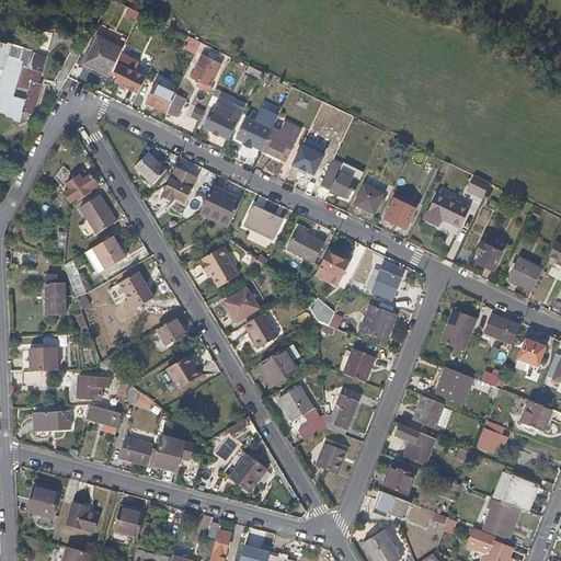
[(144,24),(147,16),(139,13),(136,20),(144,24)]
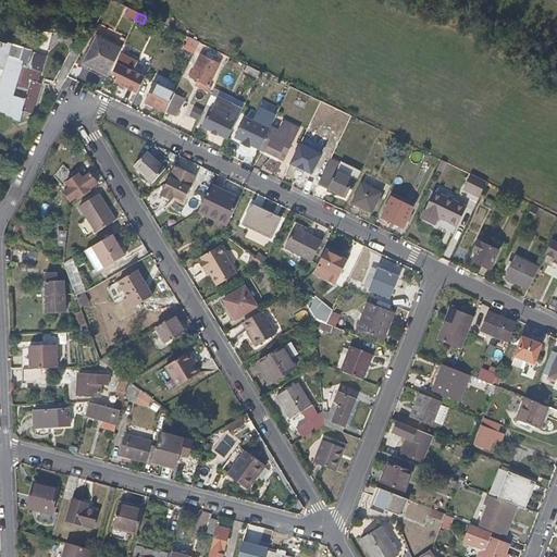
[(193,53),(198,41),(174,31),(168,41),(184,49),(193,53)]
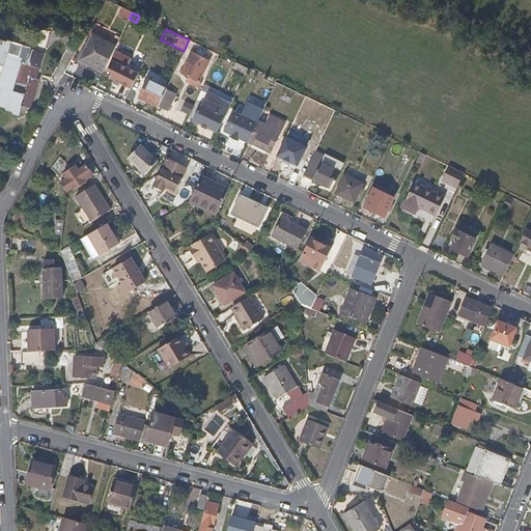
[(103,73),(116,46),(101,38),(91,34),(79,60),(95,70),(103,73)]
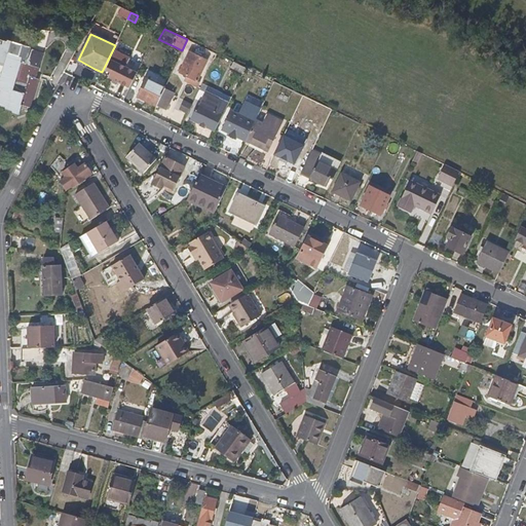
[(41,66),(44,58),(46,51),(33,46),(34,45),(21,41),(9,38),(8,40),(0,37),(0,102),(4,104),(5,107),(10,109),(11,110),(19,113),(22,103),(30,105),(34,89),(39,76),(38,76),(33,74),(37,64),(41,66)]
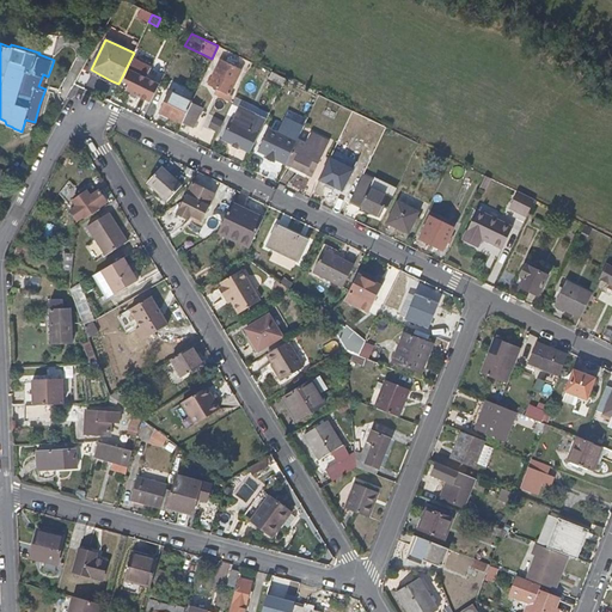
[(145,78),(150,69),(134,61),(123,83),(128,85),(126,91),(142,99),(151,103),(159,86),(145,78)]
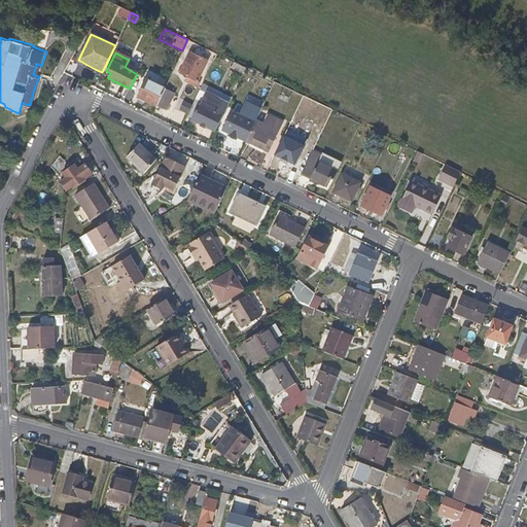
[(198,80),(207,61),(189,53),(179,72),(198,80)]
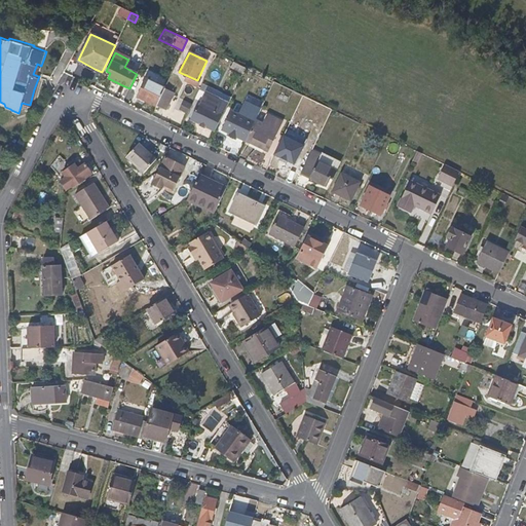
[(243,73),(246,68),(234,63),(231,67),(243,73)]
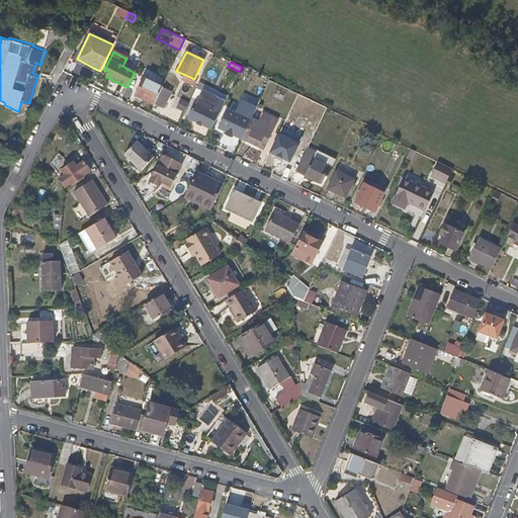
[(37,75),(40,65),(36,63),(32,73),(37,75)]
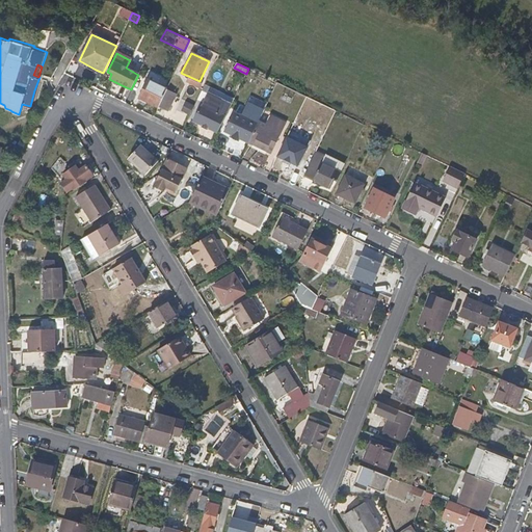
[(158,107),(166,88),(148,80),(139,98),(158,107)]
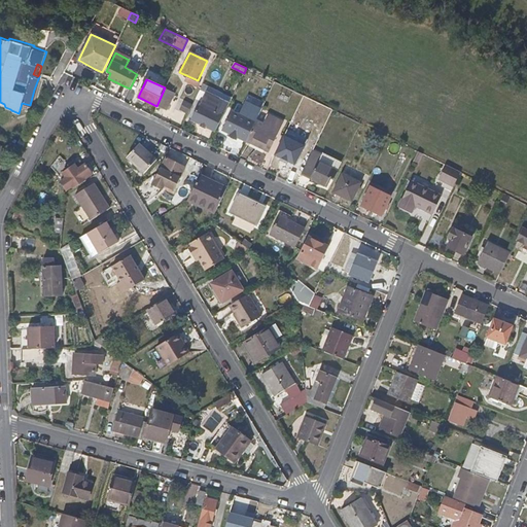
[(166,110),(174,93),(165,88),(156,106),(166,110)]
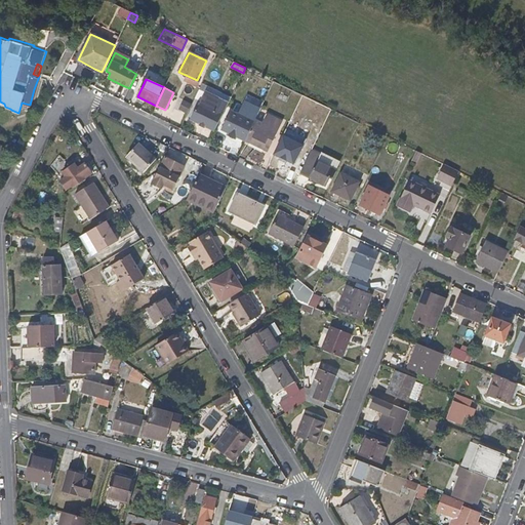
[(211,110),(217,98),(207,93),(201,105),(211,110)]
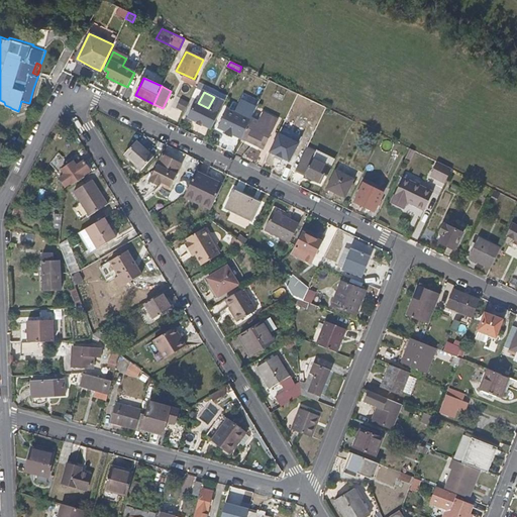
[(210,129),(222,106),(224,101),(214,96),(214,97),(208,108),(198,103),(195,101),(189,113),(186,117),(199,123),(210,129)]
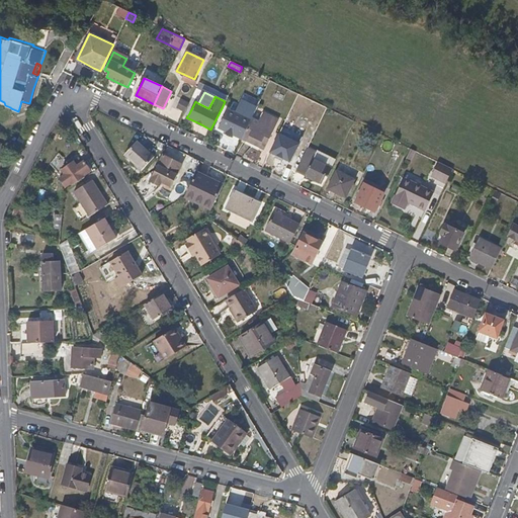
[(242,139),(252,118),(256,108),(241,100),(235,113),(228,109),(219,127),(235,136),(242,139)]
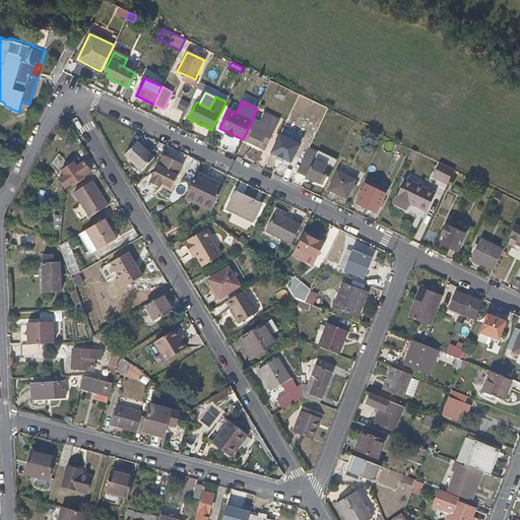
[(265,150),(276,127),(279,120),(266,114),(262,123),(253,119),(243,139),(265,150)]
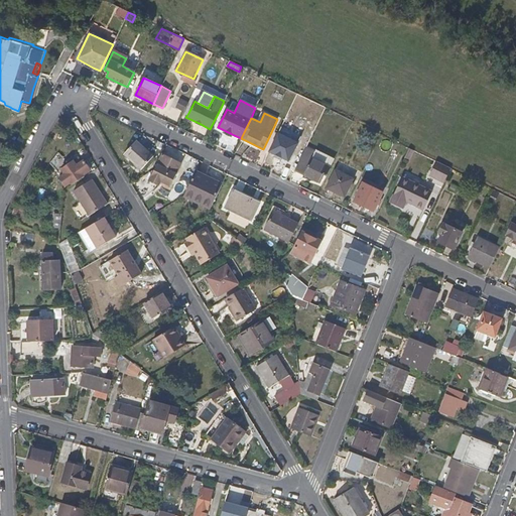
[(22,143),(26,137),(19,133),(16,139),(22,143)]
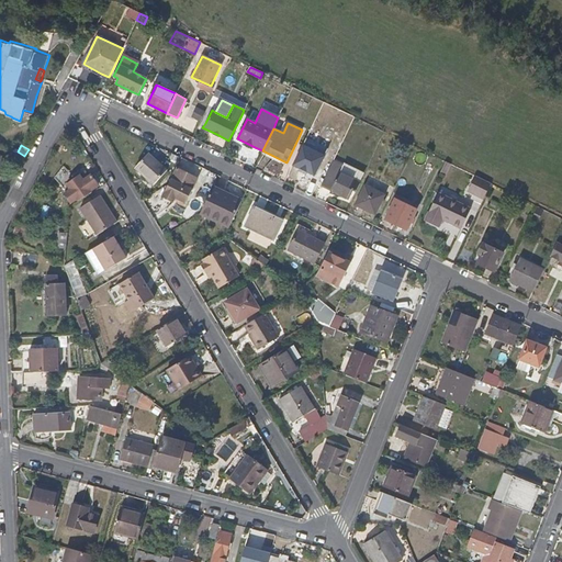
[(322,179),(330,159),(302,145),(293,165),(322,179)]
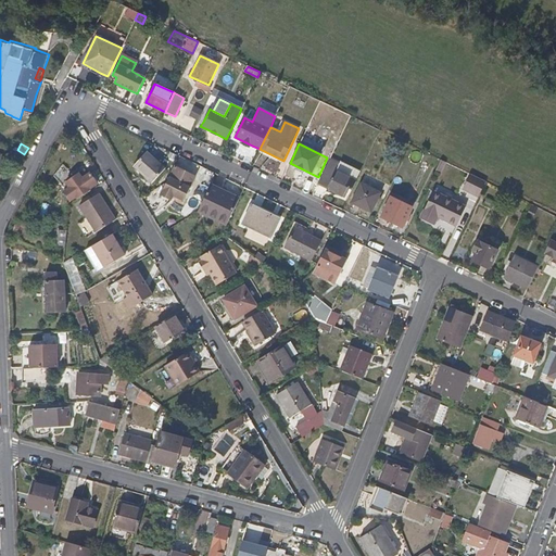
[(165,169),(147,152),(135,165),(143,174),(142,175),(152,184),(165,169)]
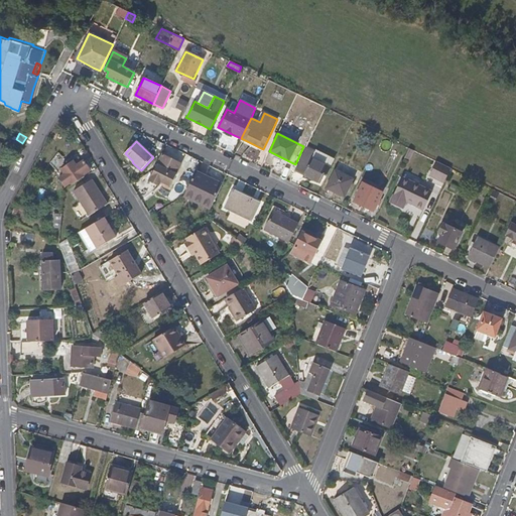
[(320,171),(325,165),(311,159),(314,153),(305,148),(294,169),(320,182),(325,173),(320,171)]
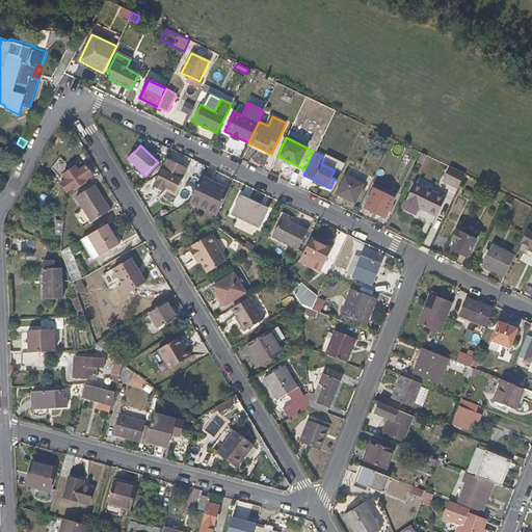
[(423,165),(428,155),(422,153),(418,162),(423,165)]
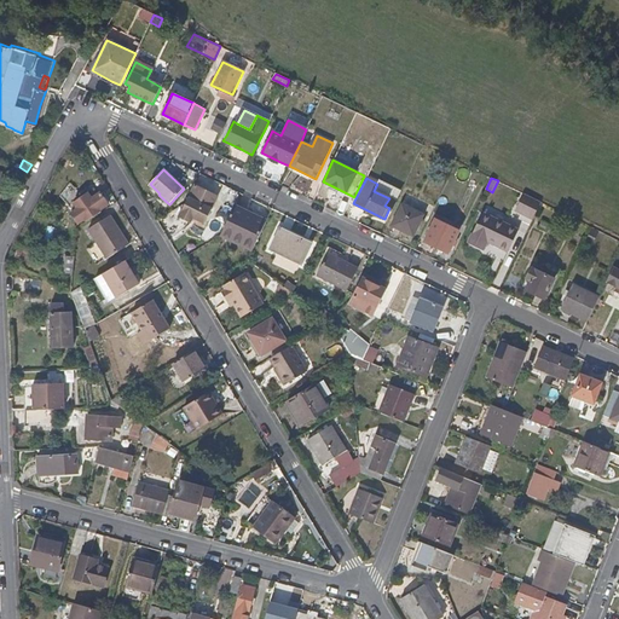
[(212,215),(219,202),(215,200),(218,197),(195,186),(187,200),(179,218),(190,224),(194,218),(207,225),(212,215)]
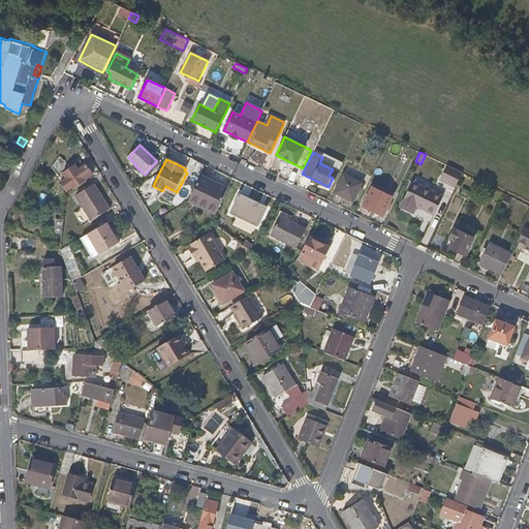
[(78,169),(83,165),(79,160),(73,164),(78,169)]
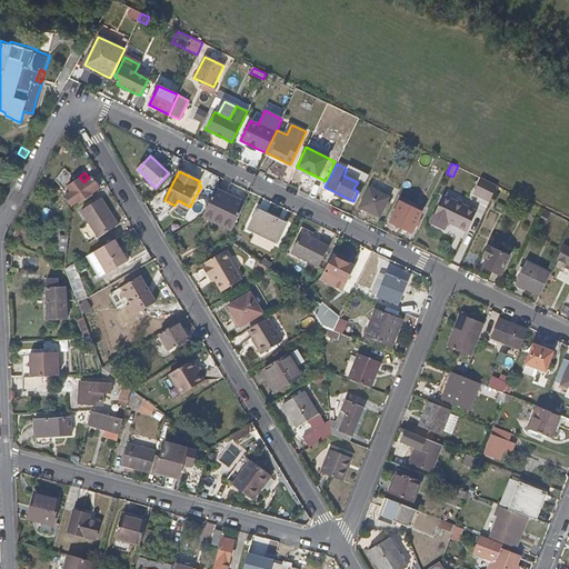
[(91,192),(100,187),(92,177),(89,178),(83,182),(79,177),(67,187),(71,192),(65,197),(71,206),(77,201),(79,202),(92,195),(91,192)]
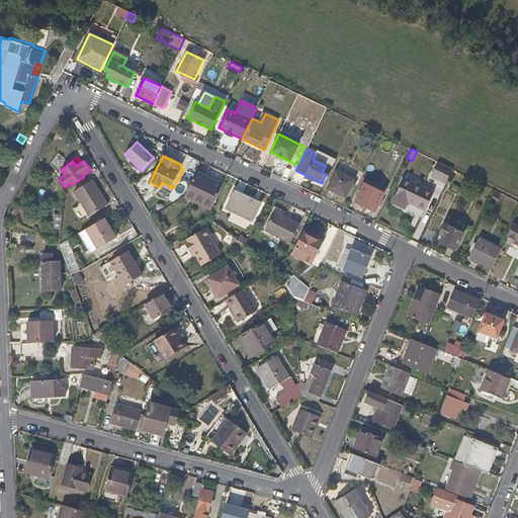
[(446,183),(453,169),(438,162),(431,175),(446,183)]
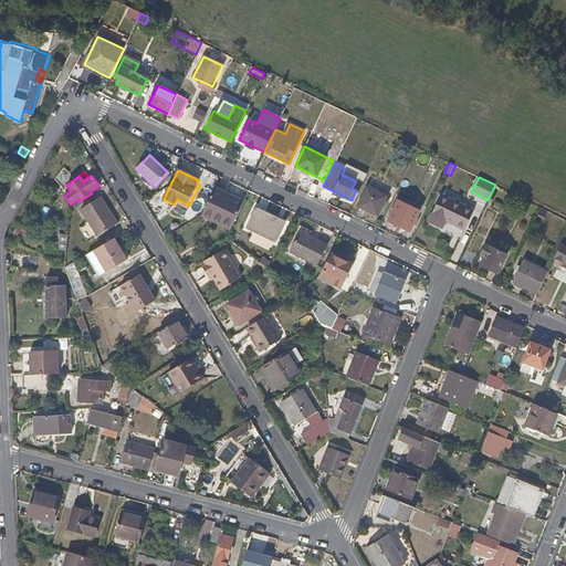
[(359,191),(363,185),(356,181),(352,188),(356,190),(359,191)]
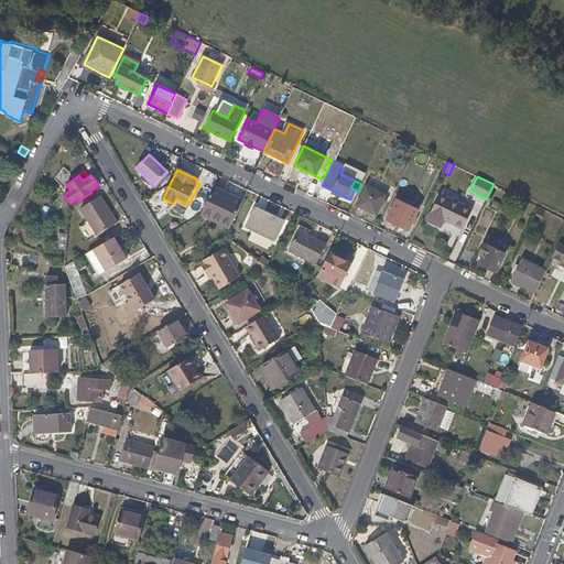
[(377,215),(387,195),(367,185),(357,205),(377,215)]
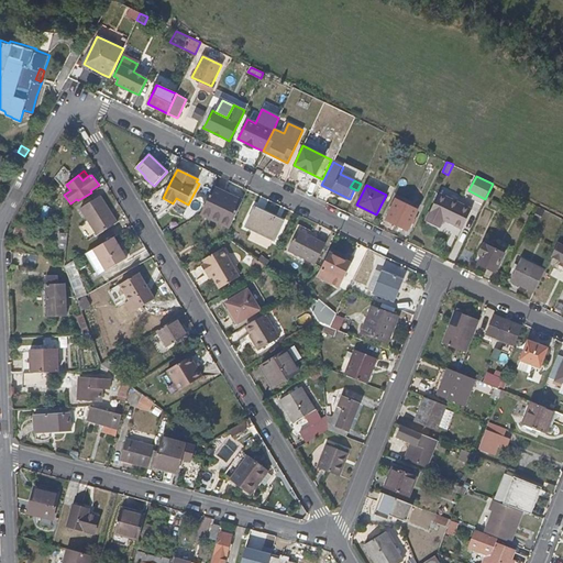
[(229,229),(240,206),(211,192),(200,214),(229,229)]
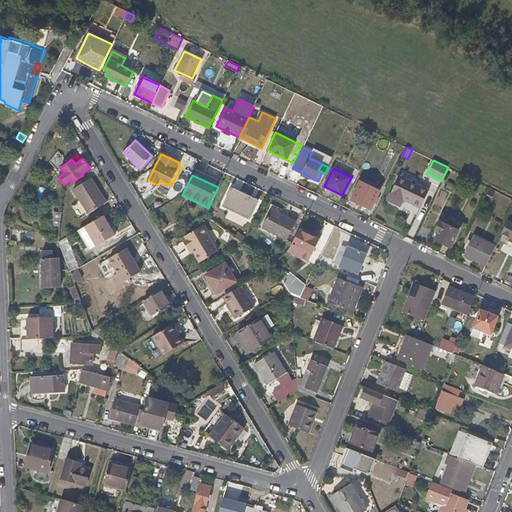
[(421,208),(429,191),(400,176),(388,200),(401,206),(404,200),(421,208)]
